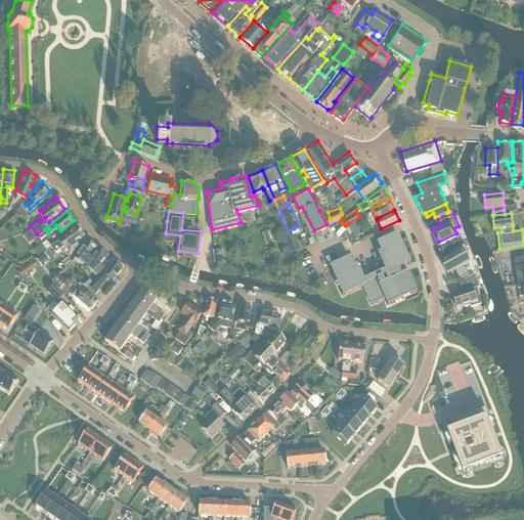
[(346,225),(349,232),(355,229),(352,222),(346,225)]
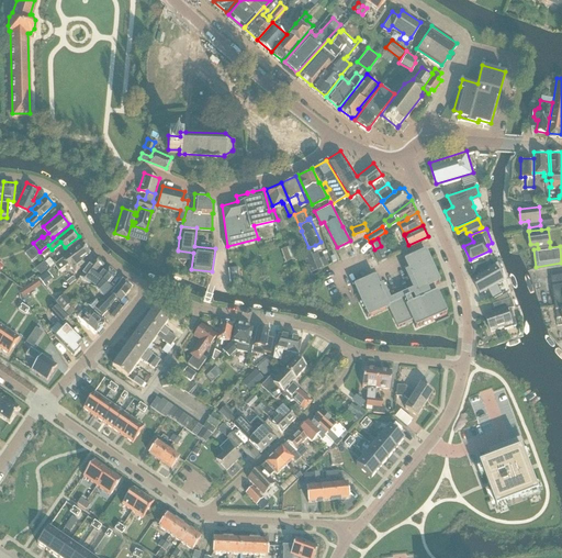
[(86,261),(81,256),(89,250),(81,240),(54,261),(57,265),(65,259),(69,265),(70,264),(75,269),(86,261)]
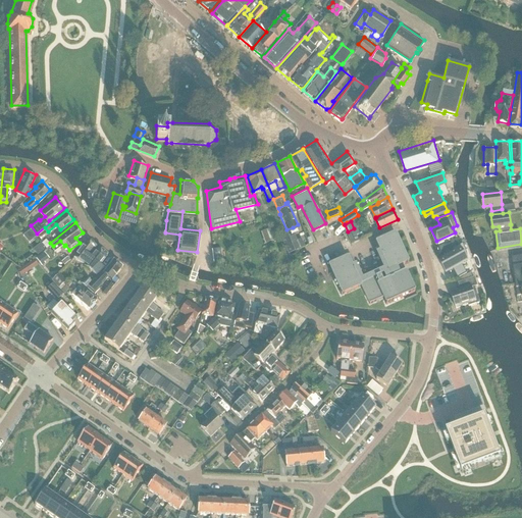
[(41,237),(48,231),(45,227),(38,232),(41,237)]
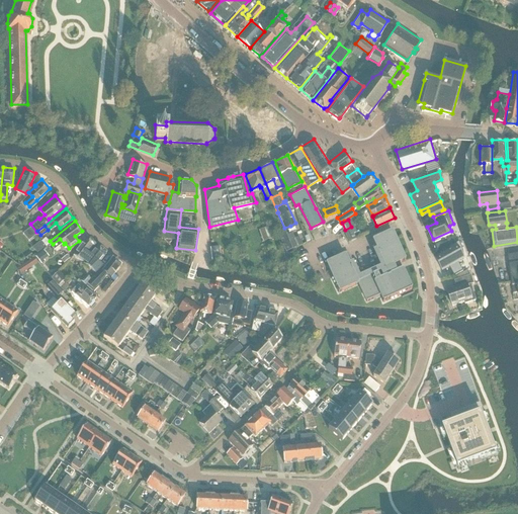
[(284,228),(292,246),(303,241),(299,233),(294,235),(290,226),(284,228)]
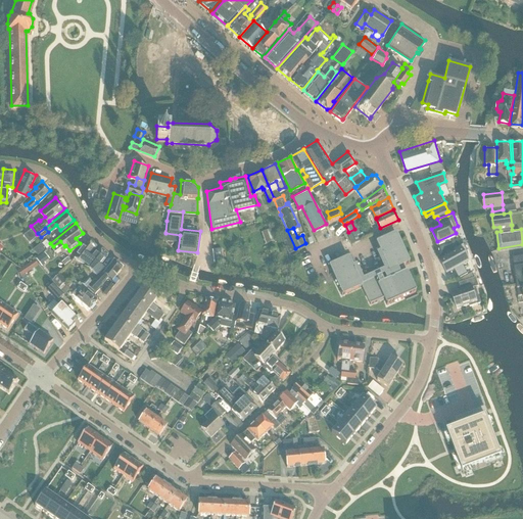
[(295,248),(286,229),(280,232),(288,251),(295,248)]
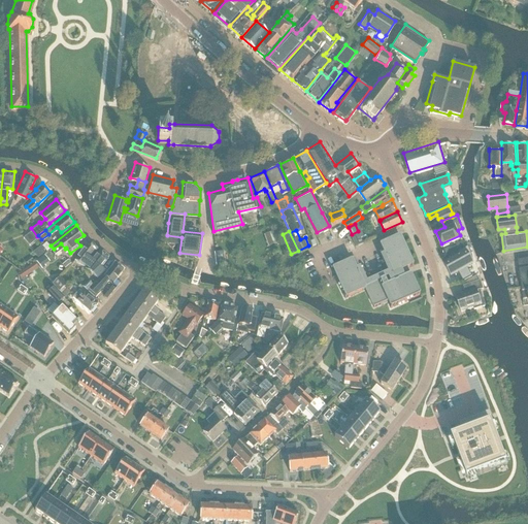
[(356,243),(362,240),(358,231),(352,234),(356,243)]
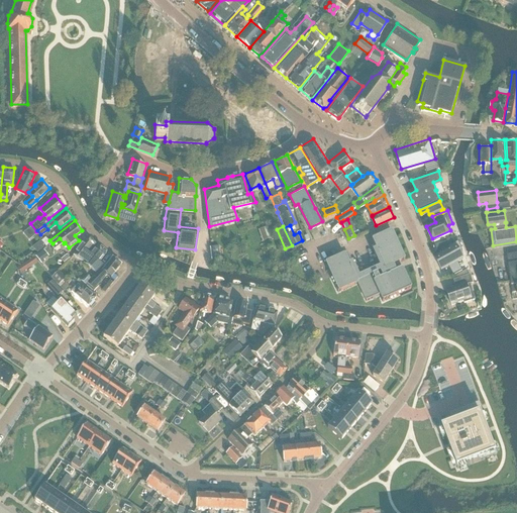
[(384,266),(404,257),(392,227),(371,237),(384,266)]
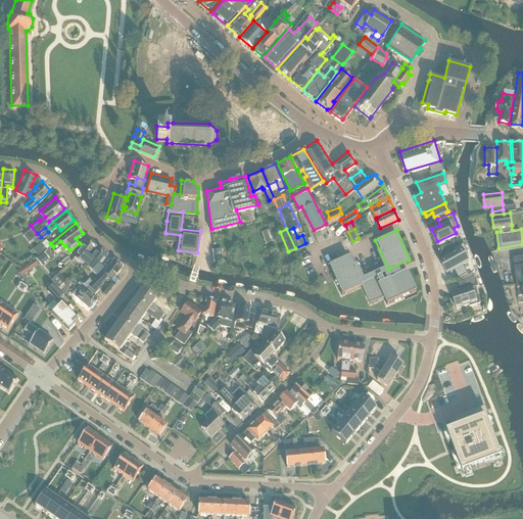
[(98,245),(98,246),(96,244),(88,237),(74,254),(82,262),(83,261),(84,262),(85,263),(84,263),(96,272),(104,265),(100,262),(107,252),(98,245)]
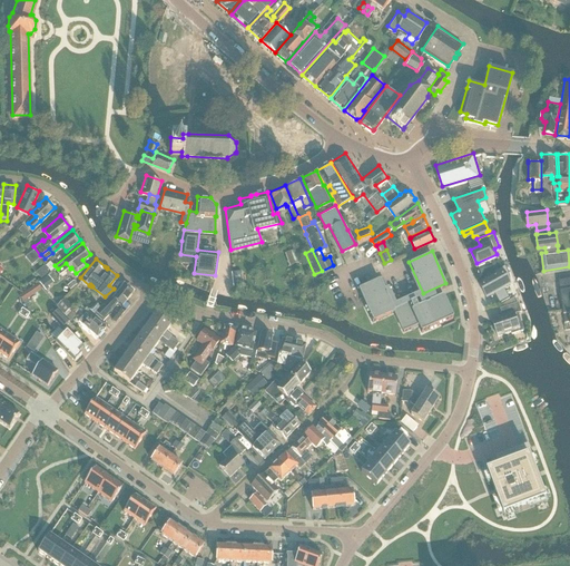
[(480,282),(487,295),(495,290),(501,300),(510,294),(500,279),(509,273),(504,262),(485,274),(488,277),(480,282)]
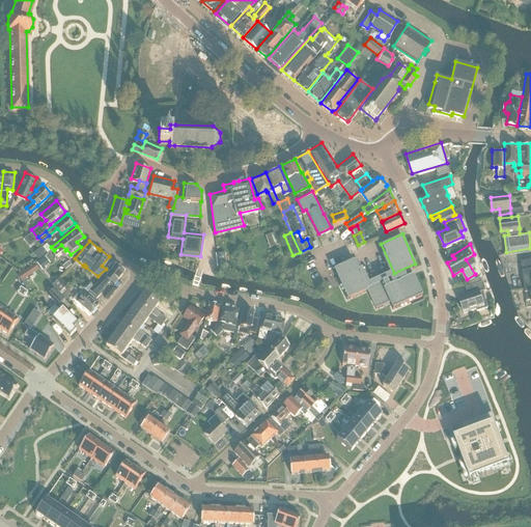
[(40,245),(33,250),(38,255),(45,250),(40,245)]
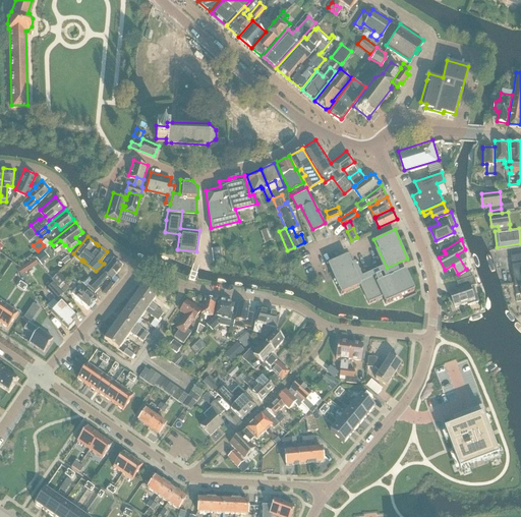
[(211,246),(213,261),(223,259),(221,244),(211,246)]
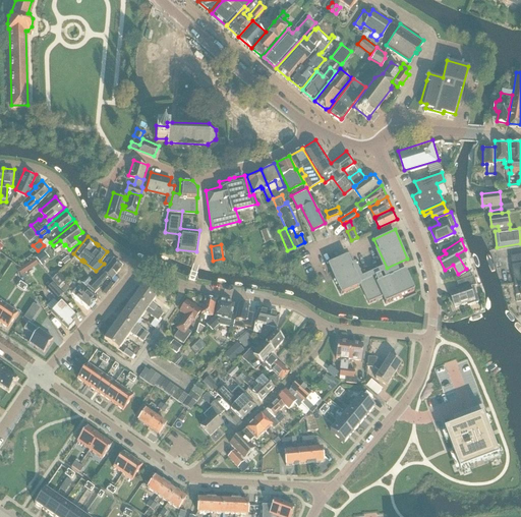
[(41,263),(46,260),(44,259),(49,255),(44,248),(36,254),(41,263)]
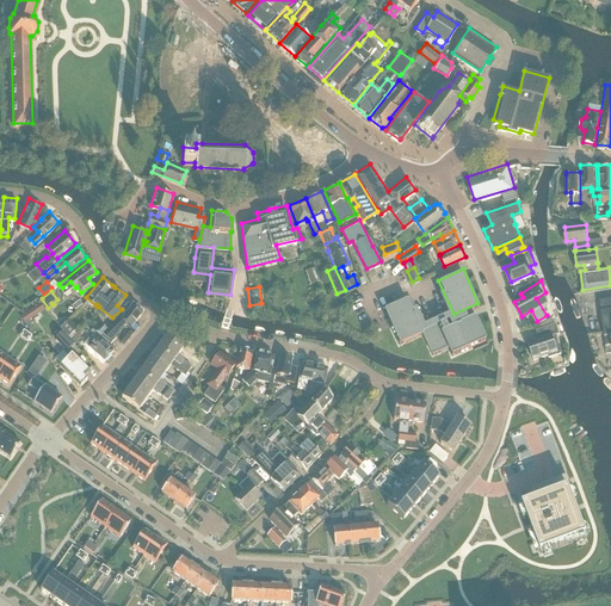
[(610,295),(599,297),(605,342),(610,341),(610,295)]
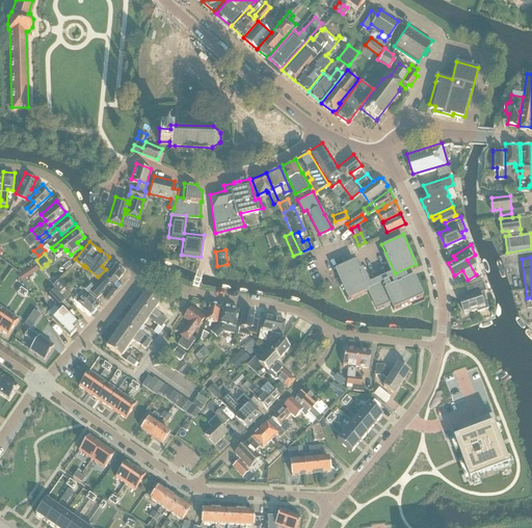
[(367,285),(355,258),(334,267),(347,296),(368,287),(376,306),(390,299),(393,307),(422,293),(413,272),(390,283),(387,278),(382,280),(382,279),(367,285)]
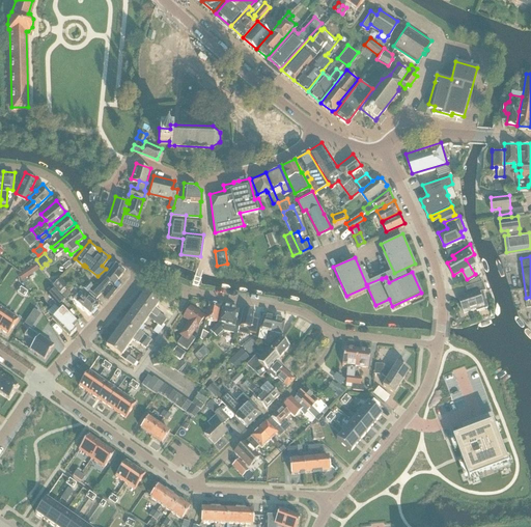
[(22,278),(38,266),(35,260),(18,272),(22,278)]
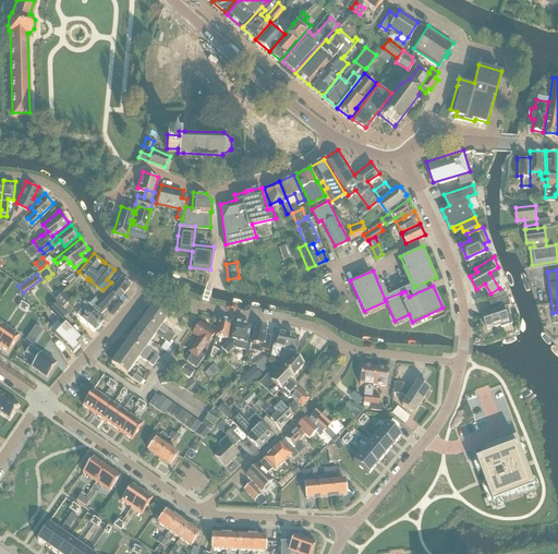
[(120,296),(131,282),(121,275),(110,289),(109,288),(94,302),(92,303),(100,311),(116,292),(120,296)]
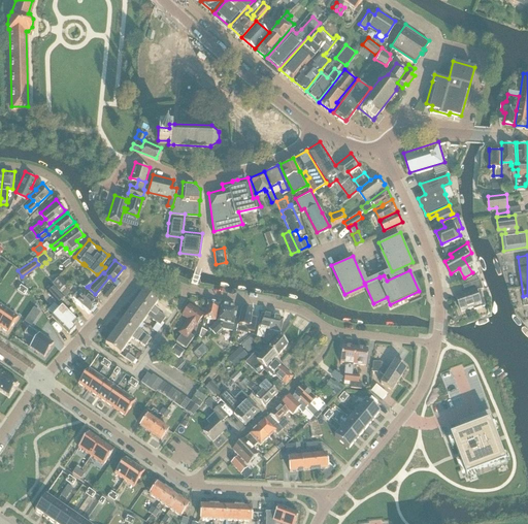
[(477,277),(476,272),(465,279),(466,282),(463,283),(465,290),(456,293),(461,308),(473,304),(474,306),(486,302),(481,287),(483,286),(480,277),(477,277)]
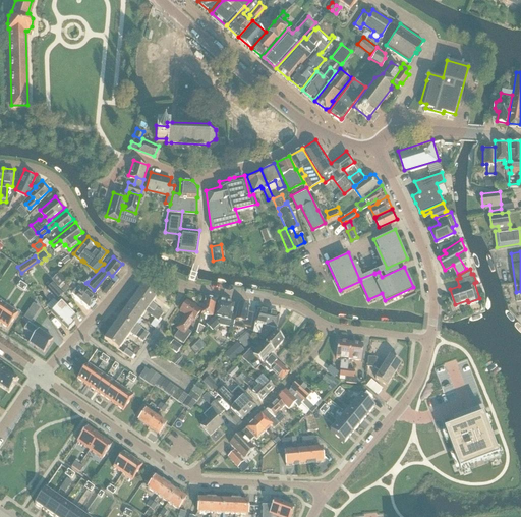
[(58,284),(65,278),(59,270),(52,277),(58,284)]
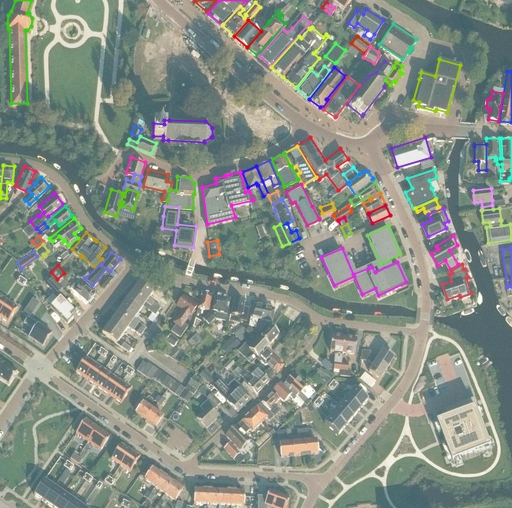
[(56,292),(63,286),(49,272),(43,278),(46,281),(56,292)]
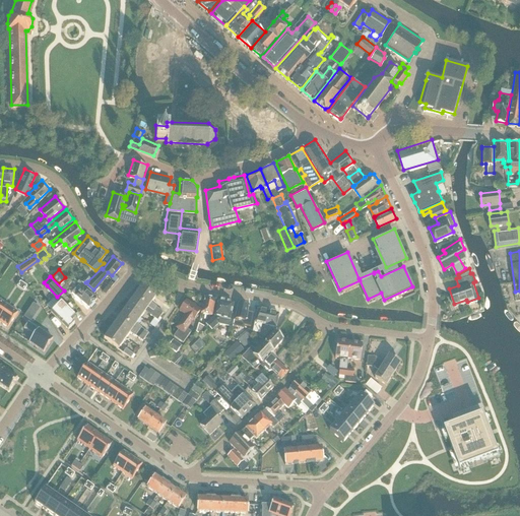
[(88,305),(95,296),(82,284),(84,281),(79,277),(76,279),(79,281),(71,291),(88,305)]
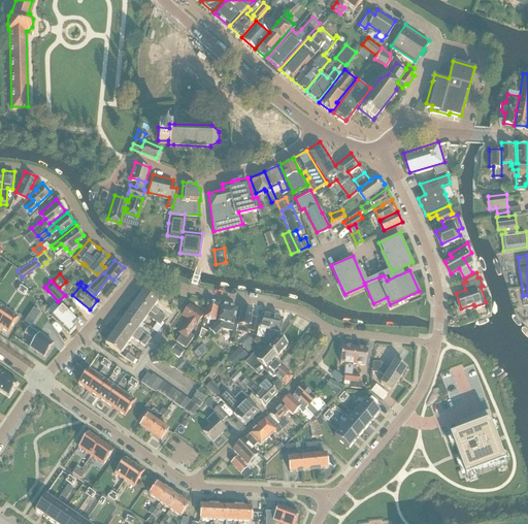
[(70,288),(67,285),(61,291),(64,294),(70,288)]
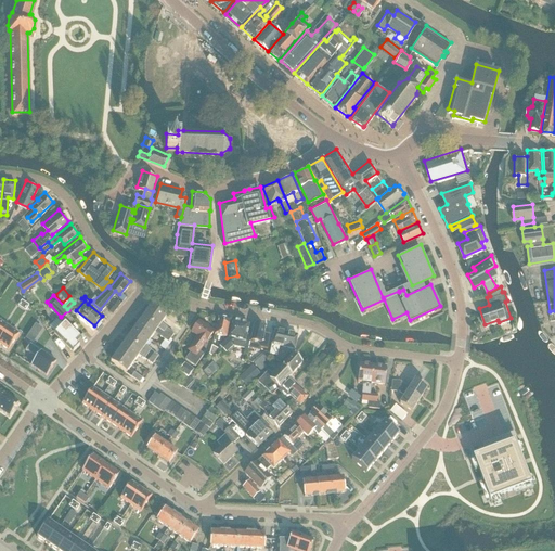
[(142,314),(157,324),(163,329),(166,324),(160,320),(165,314),(151,303),(142,314)]
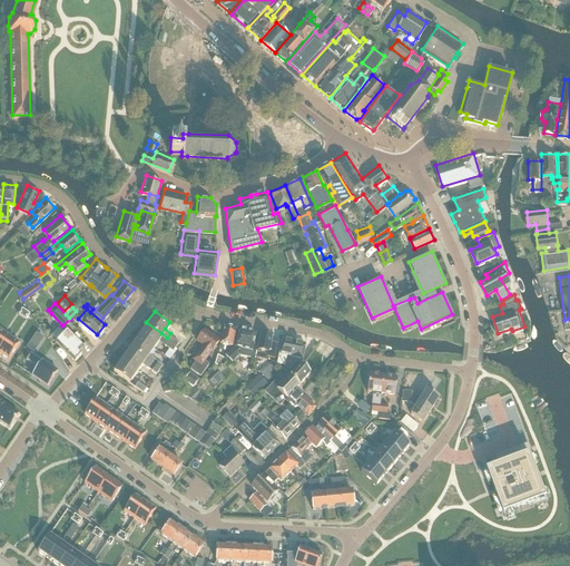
[(138,334),(154,344),(161,333),(146,322),(138,334)]
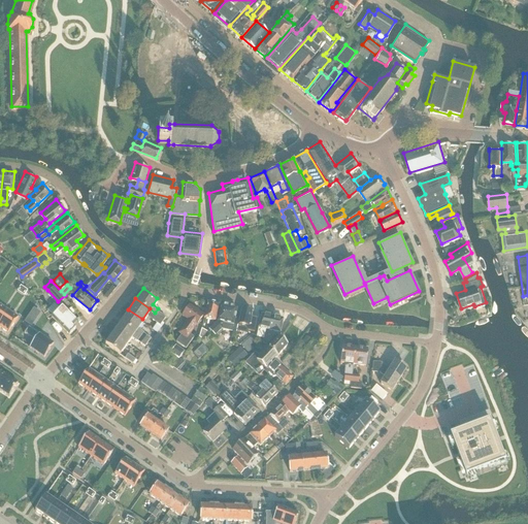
[(215,317),(219,301),(207,299),(204,315),(215,317)]
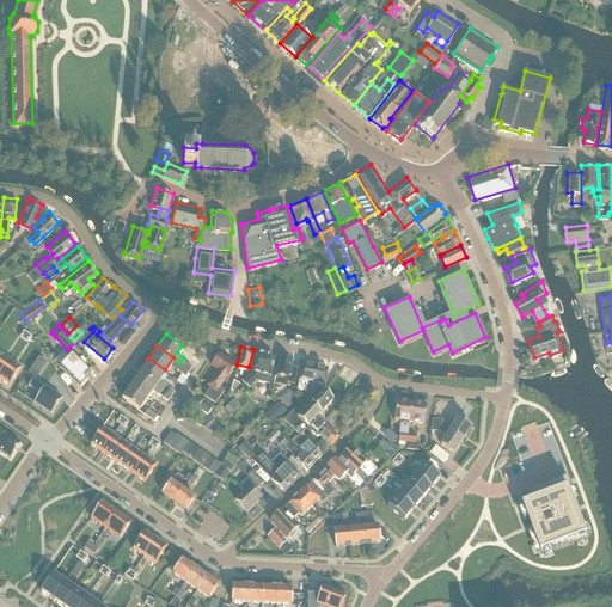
[(80,384),(87,376),(84,373),(89,367),(71,350),(59,363),(65,369),(80,384)]
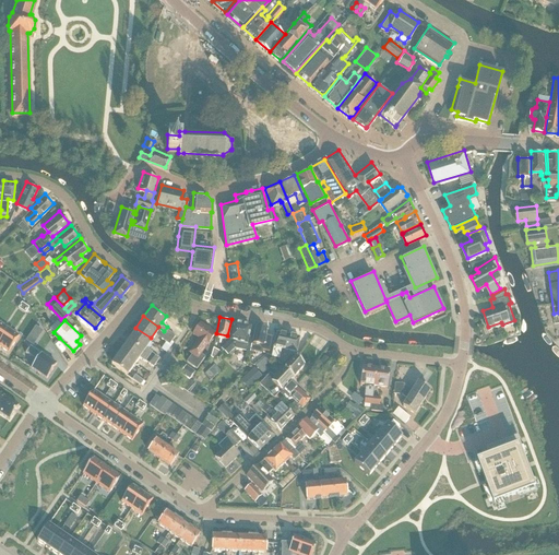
[(195,365),(204,353),(201,350),(215,330),(200,320),(192,330),(199,335),(189,349),(191,351),(186,357),(195,365)]
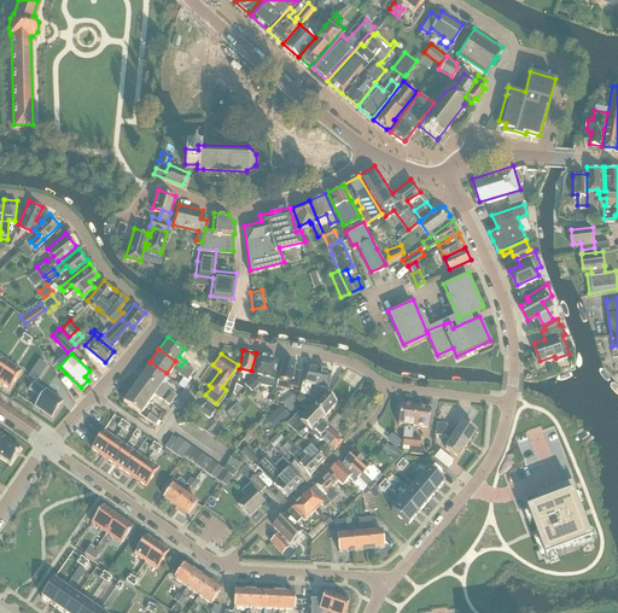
[(277,384),(279,372),(279,368),(274,367),(277,357),(258,354),(254,372),(244,381),(251,389),(260,380),(277,384)]
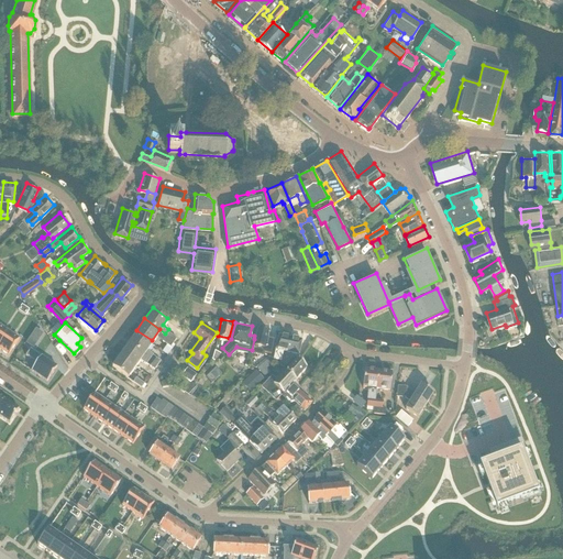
[(35,325),(30,332),(37,338),(43,330),(35,325)]
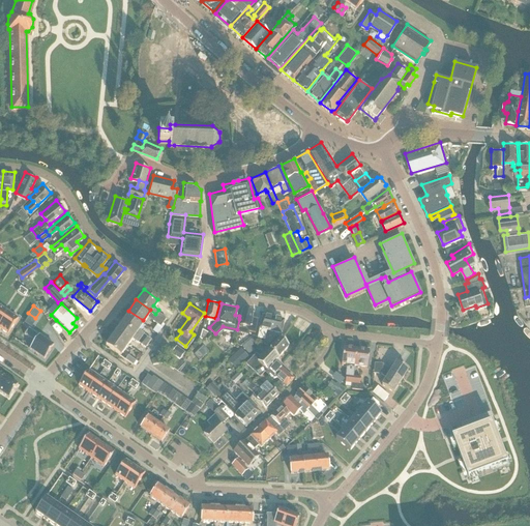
[(239,322),(237,329),(247,331),(248,328),(255,329),(258,316),(252,314),(253,310),(242,308),(239,319),(239,322)]
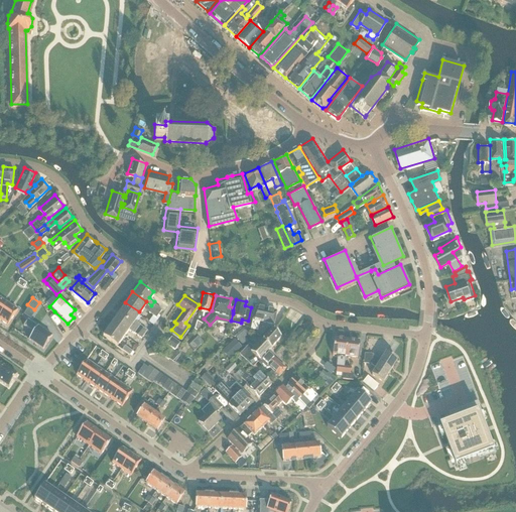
[(17,307),(8,300),(0,311),(0,316),(7,322),(17,307)]
